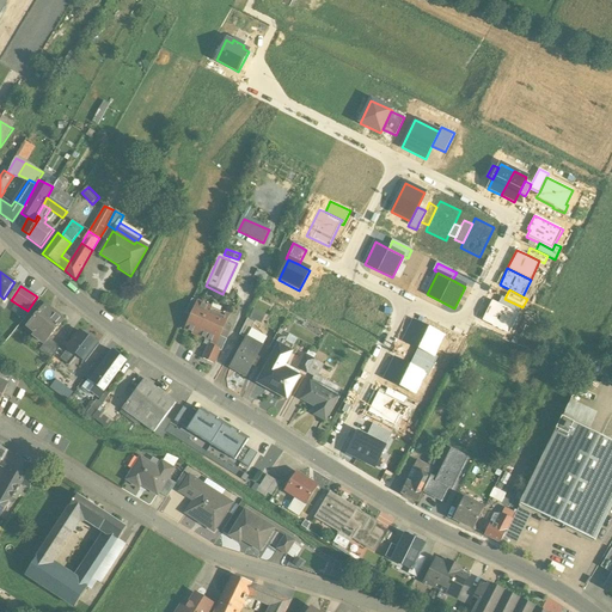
[(520,306),(505,299),(502,297),(499,304),(516,313),(520,306)]
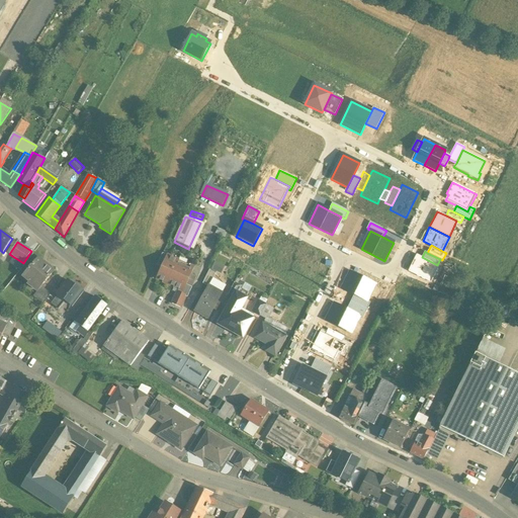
[(168,257),(162,254),(156,266),(162,269),(168,257)]
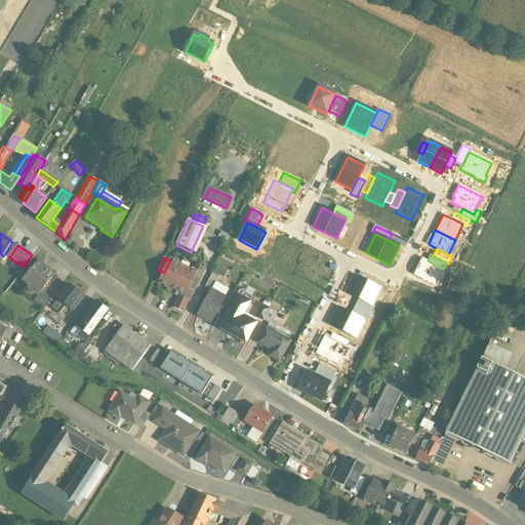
[(445,270),(443,269),(428,260),(421,258),(413,275),(437,286),(445,270)]
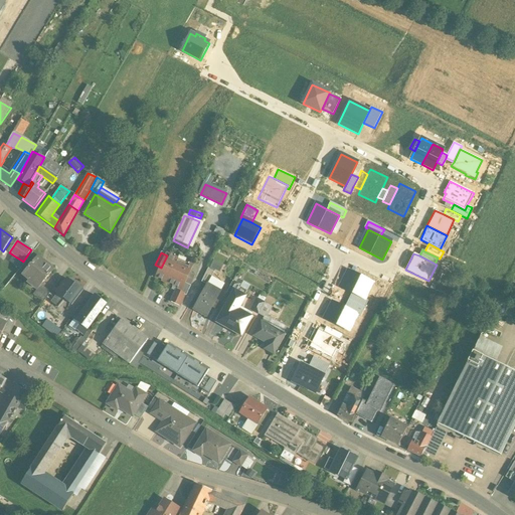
[(161,268),(156,279),(177,289),(181,290),(184,284),(187,276),(191,267),(190,267),(189,269),(176,263),(177,260),(167,255),(161,268)]
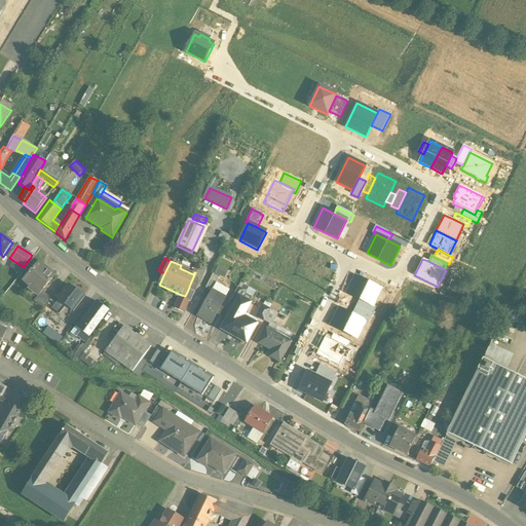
[(44,270),(37,264),(23,282),(39,294),(40,295),(42,292),(54,275),(45,268),(44,270)]
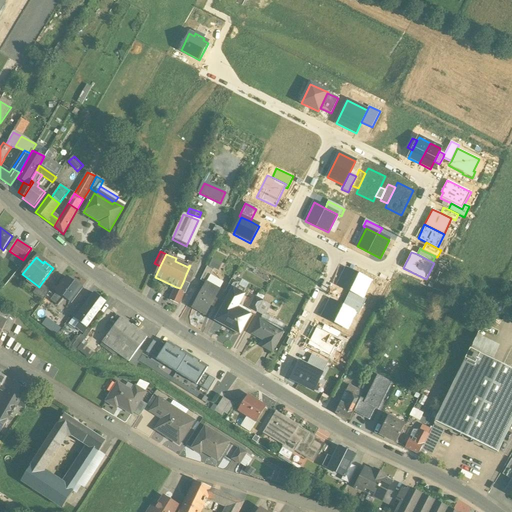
[(213,259),(209,266),(218,270),(222,263),(213,259)]
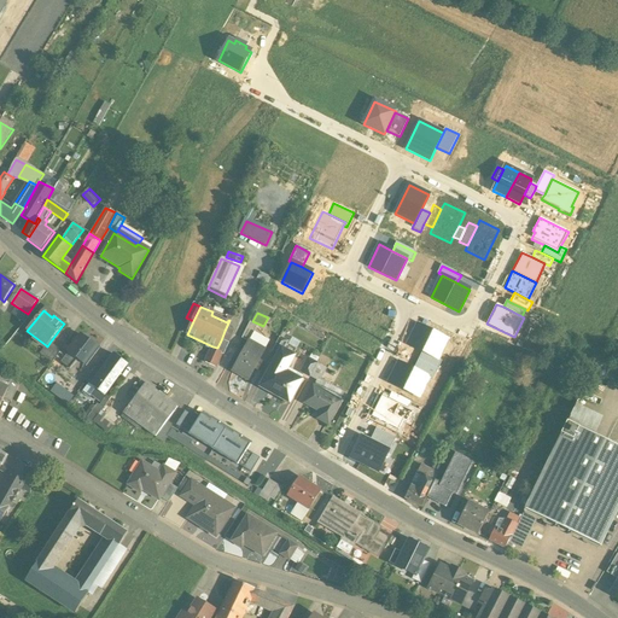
[(250,322),(242,339),(249,342),(249,343),(252,336),(257,326),(250,322)]
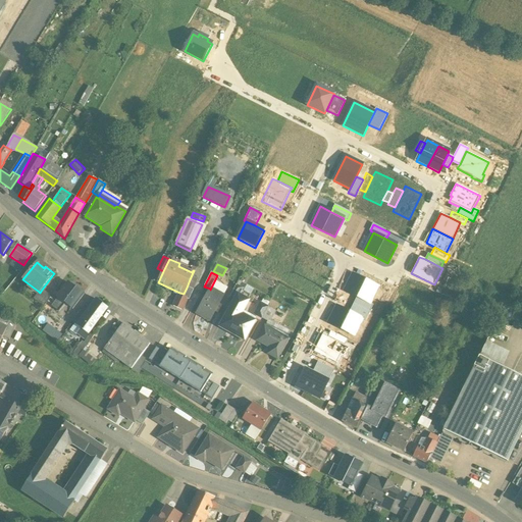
[(344,292),(357,298),(370,305),(378,288),(352,274),(344,292)]
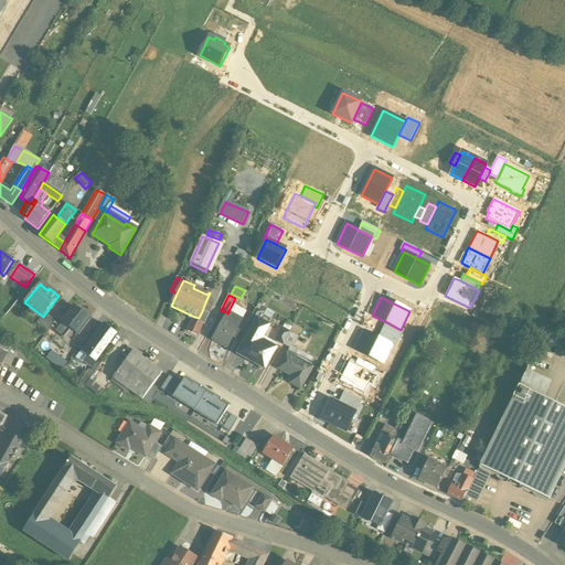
[(213,306),(205,302),(202,311),(209,315),(213,306)]
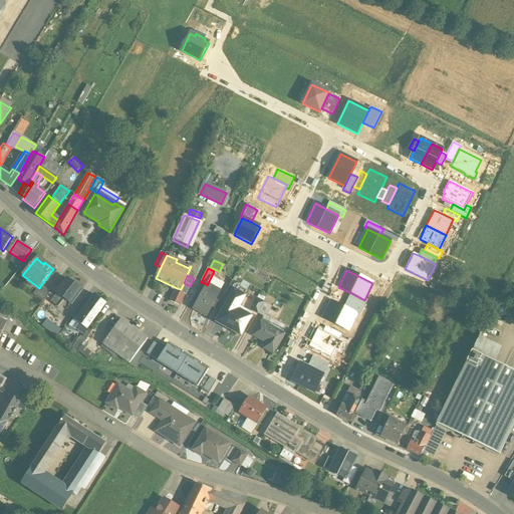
[(81,289),(68,279),(51,303),(58,308),(64,300),(70,304),(81,289)]
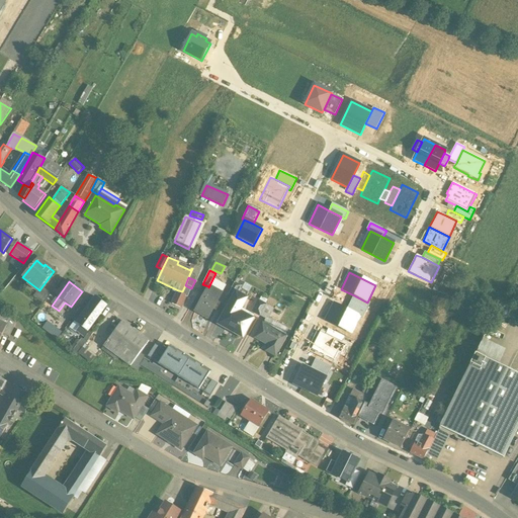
[(225,288),(211,281),(208,287),(222,294),(225,288)]
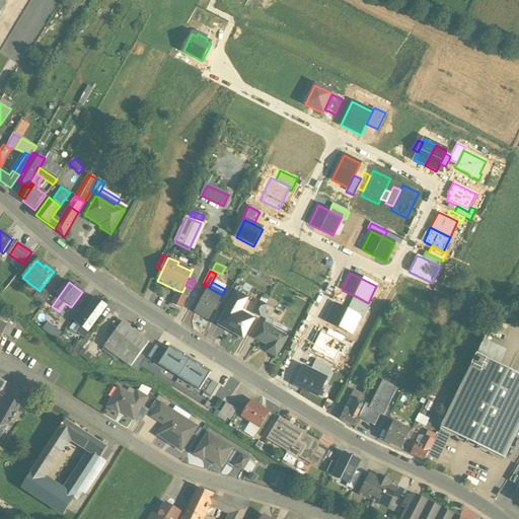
[(234,284),(227,297),(233,300),(236,294),(238,295),(241,288),(234,284)]
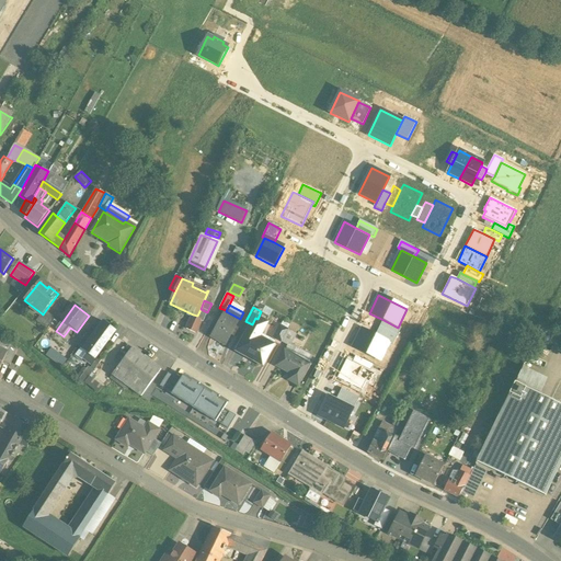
[(201,309),(197,316),(193,315),(192,317),(202,321),(202,322),(203,322),(207,312),(201,309)]
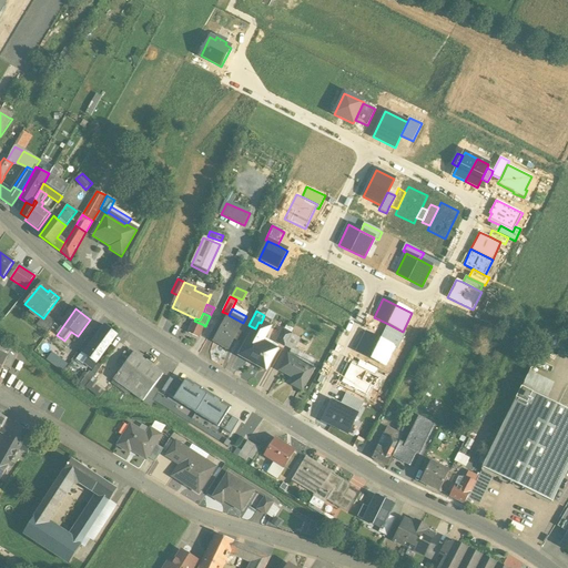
[(229,314),(213,342),(229,350),(243,323),(229,315),(229,314)]
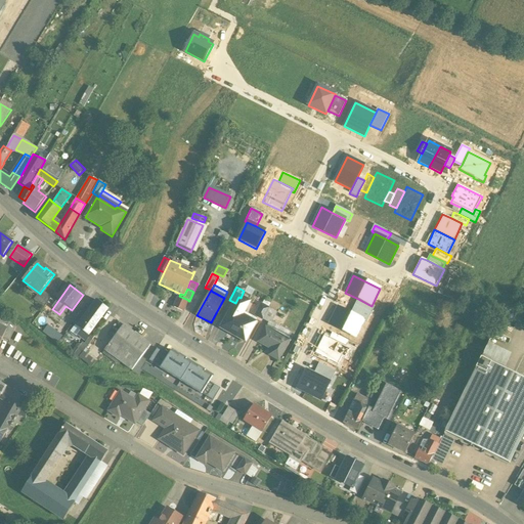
[(51,298),(42,291),(40,294),(39,293),(34,301),(43,309),(51,298)]
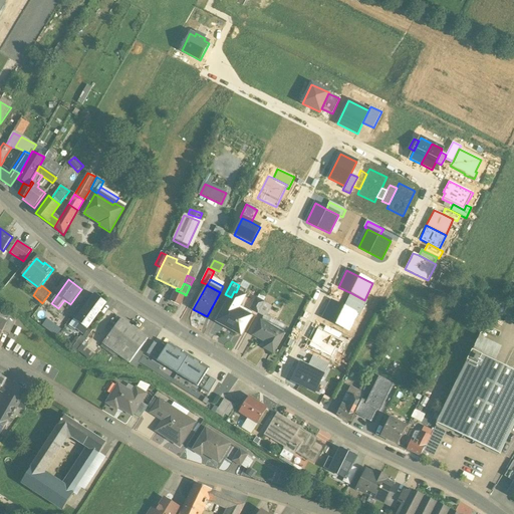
[(176,290),(176,289),(170,302),(180,306),(185,295),(185,294),(176,290)]
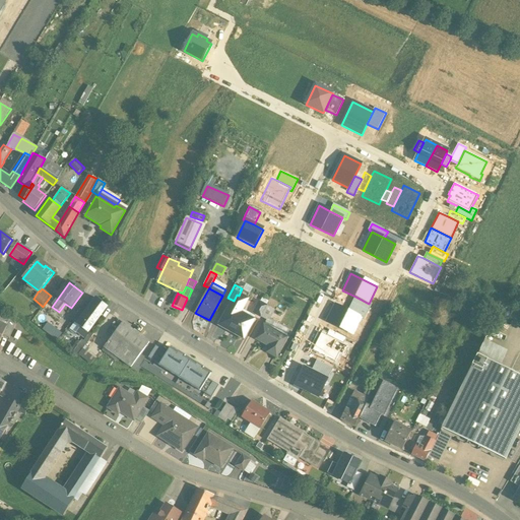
[(234,301),(230,308),(240,313),(247,300),(239,296),(237,295),(234,301)]
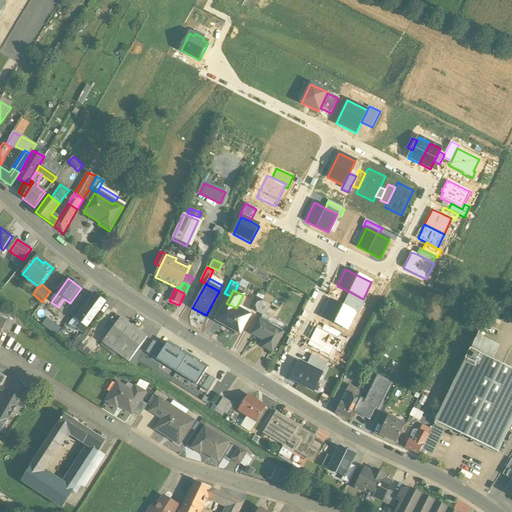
[(346,298),(363,306),(366,300),(363,299),(350,292),(346,298)]
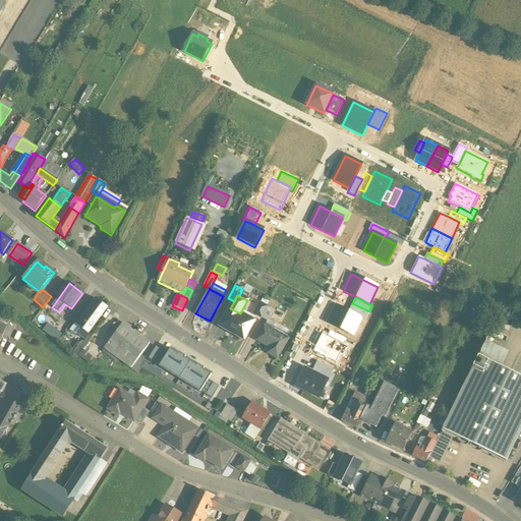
[(88,310),(77,325),(81,328),(88,333),(107,307),(101,303),(102,303),(96,299),(88,310)]
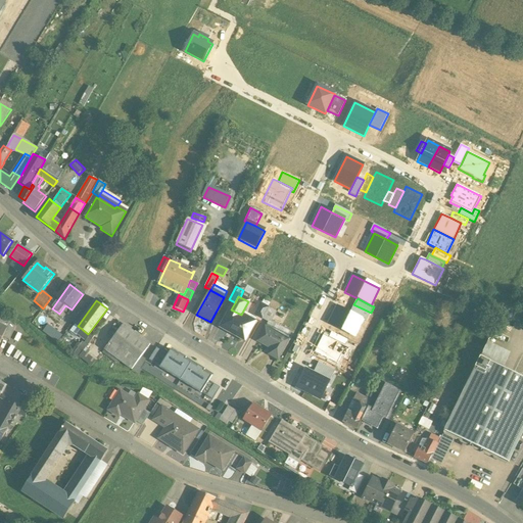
[(260,304),(254,315),(263,319),(268,308),(260,304)]
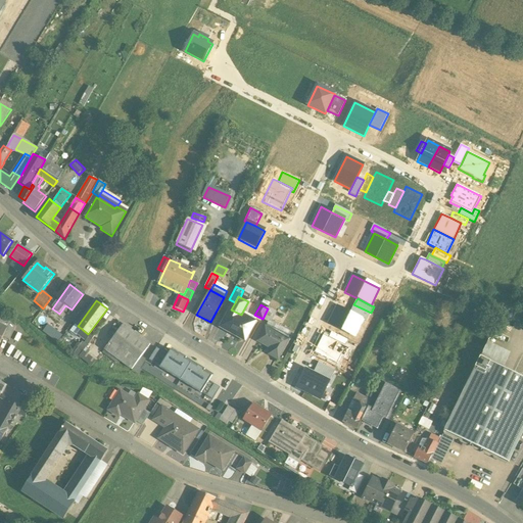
[(371,313),(353,304),(349,313),(364,320),(367,321),(371,313)]
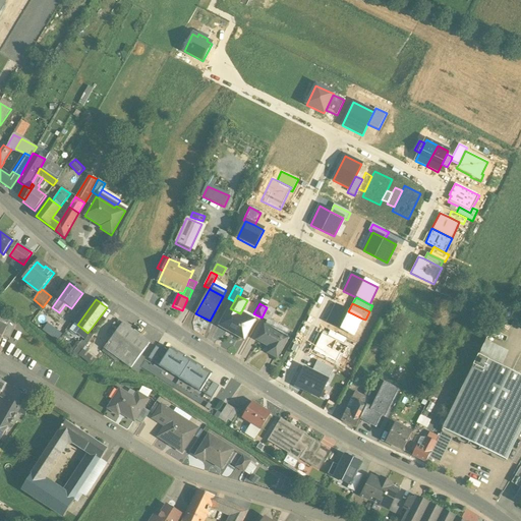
[(353,336),(362,319),(348,311),(336,305),(328,323),(353,336)]
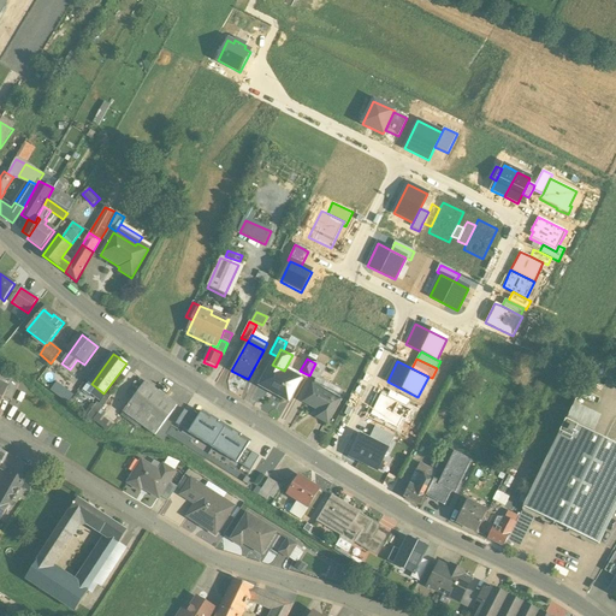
[(98,363),(86,380),(92,384),(104,367),(98,363)]
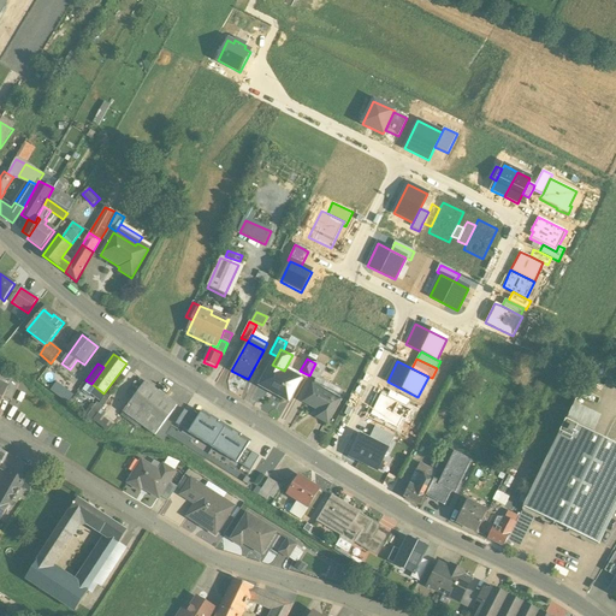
[(323,367),(315,363),(309,375),(306,383),(312,386),(318,375),(323,367)]
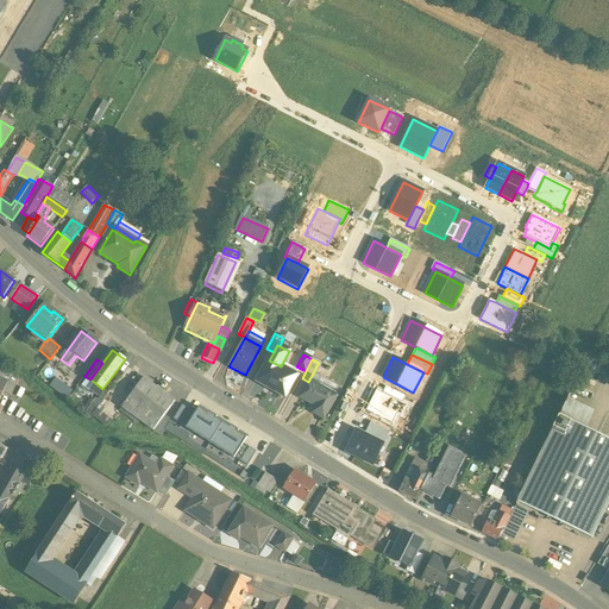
[(281,366),(269,360),(257,382),(284,396),(296,376),(295,375),(281,366)]
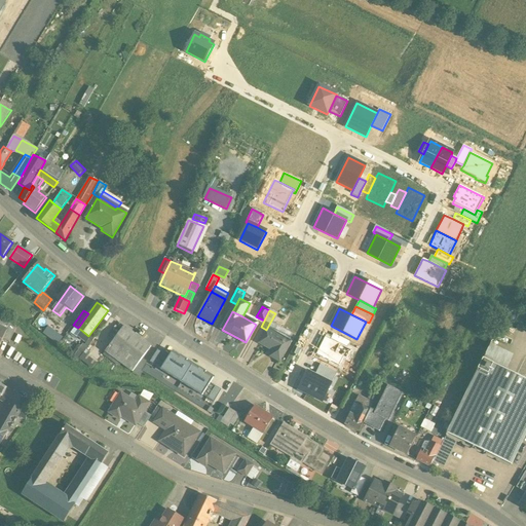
[(256,316),(255,324),(256,325),(261,327),(264,321),(256,316)]
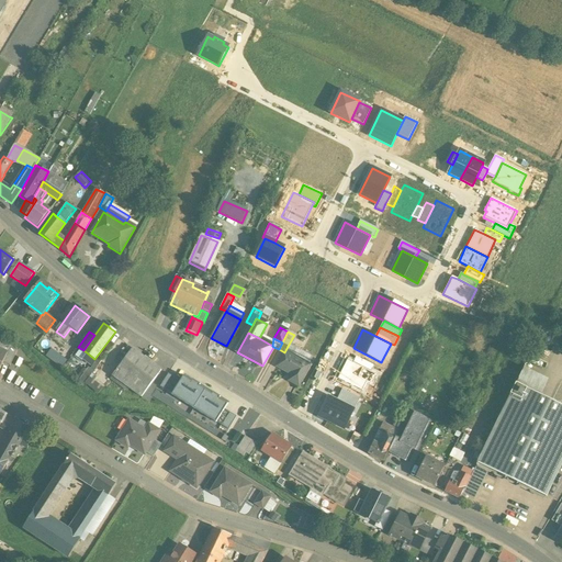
[(314,356),(290,343),(284,352),(310,364),(314,356)]
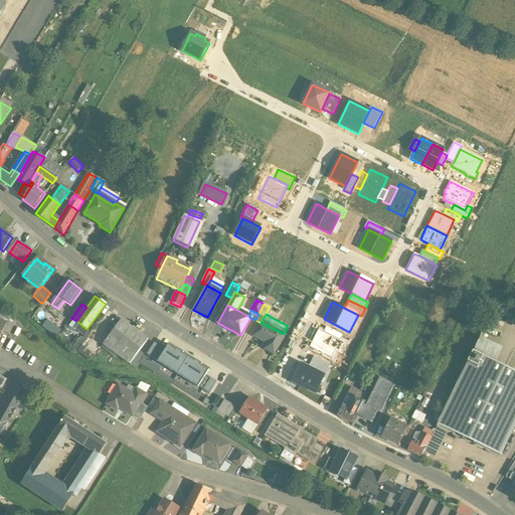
[(9,317),(6,324),(7,324),(3,333),(9,335),(15,322),(9,317)]
